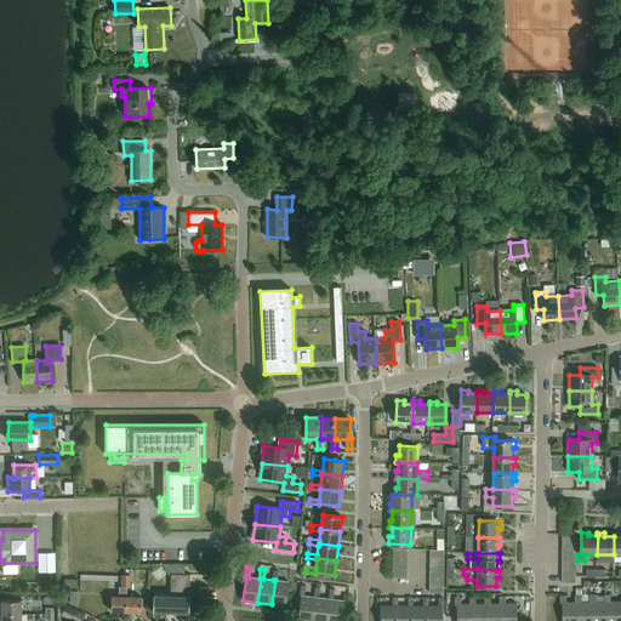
[(275,580),(272,604),(286,607),(290,582),(278,580),(279,571),(274,570),(273,580),(275,580)]
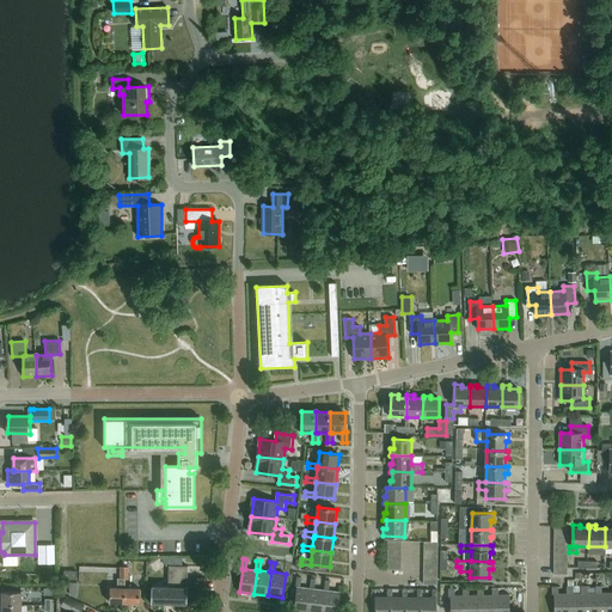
[(187,605),(189,565),(182,565),(170,565),(169,586),(152,586),(152,604),(187,605)]
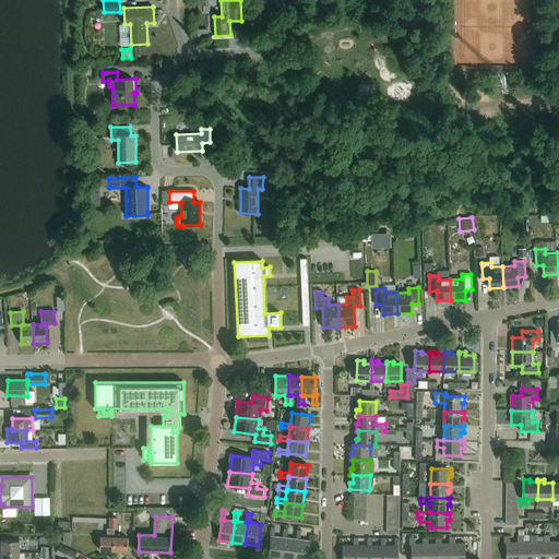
[(100,537),(99,550),(114,551),(114,537),(115,527),(109,527),(107,527),(107,537),(100,537)]
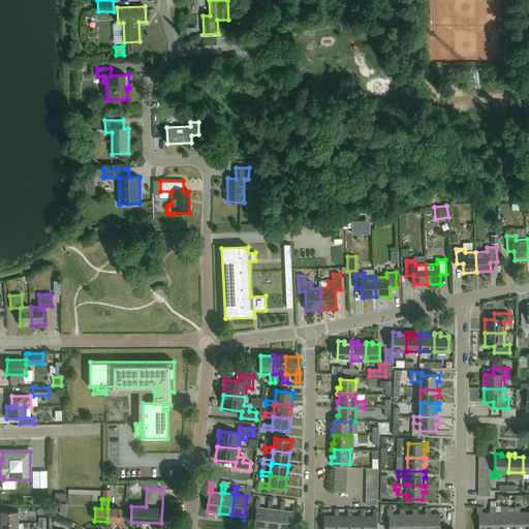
[(257,507),(255,527),(268,528),(270,508),(269,508),(259,507),(260,499),(257,499),(256,507),(257,507)]
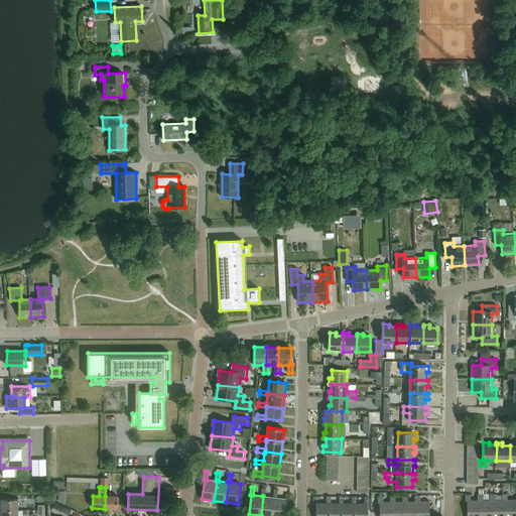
[(263,496),(261,515),(272,515),(275,498),(273,498),(266,497),(267,489),(263,488),(262,496),(263,496)]
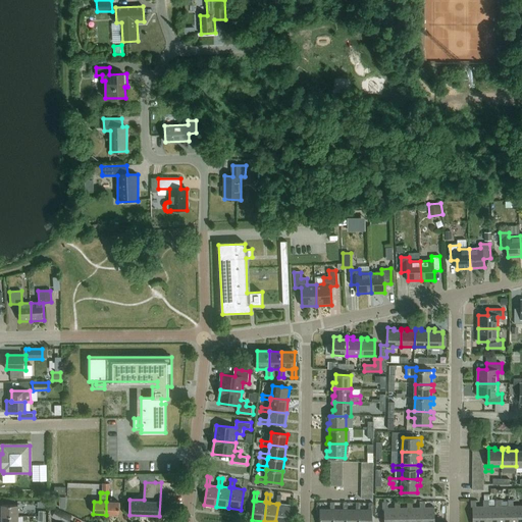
[(278,504),(275,521),(289,521),(291,506),(289,505),(280,504),(281,496),(278,496),(276,504),(278,504)]
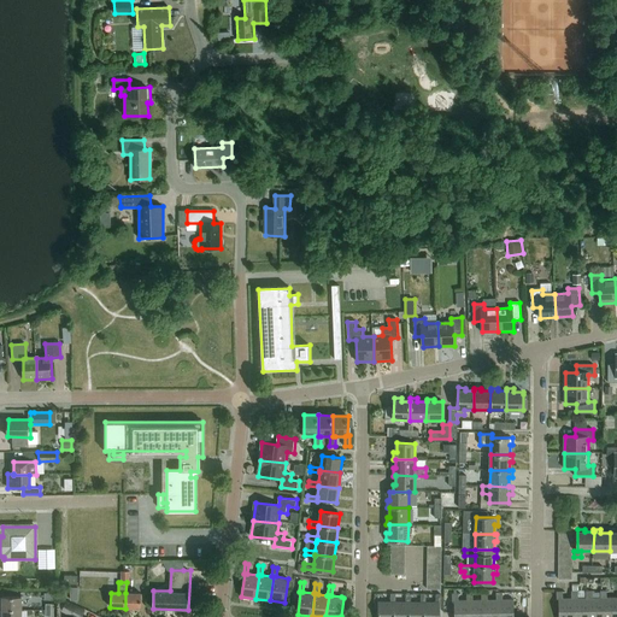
[(607,591),(601,592),(601,598),(604,598),(604,616),(616,616),(616,598),(607,598),(607,591)]
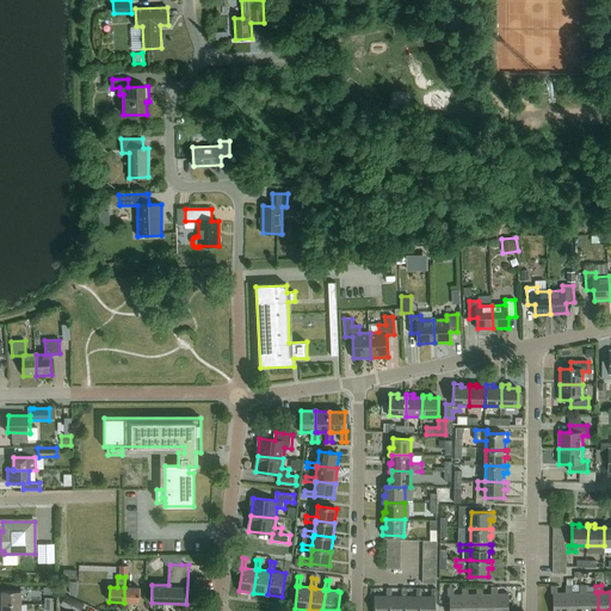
[(559,586),(551,586),(551,593),(554,593),(554,610),(568,610),(568,593),(567,593),(559,593),(559,586)]
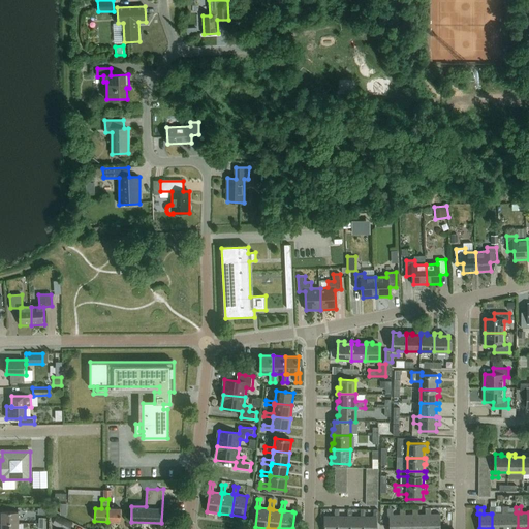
[(496,507),(490,507),(491,514),(492,514),(492,528),(504,528),(505,512),(503,512),(496,514),(496,507)]
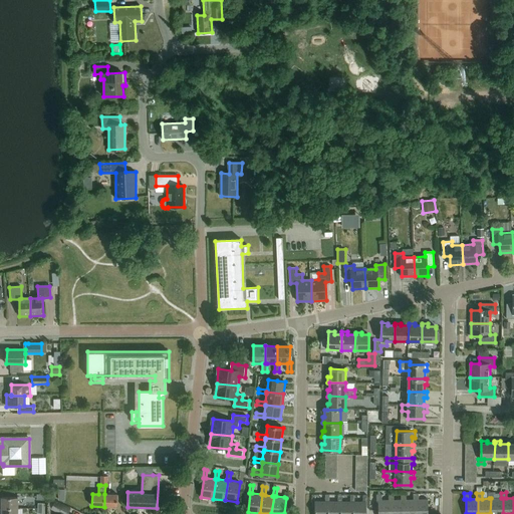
[(494,493),(489,493),(489,498),(491,498),(490,513),(503,513),(503,498),(501,498),(494,498),(494,493)]
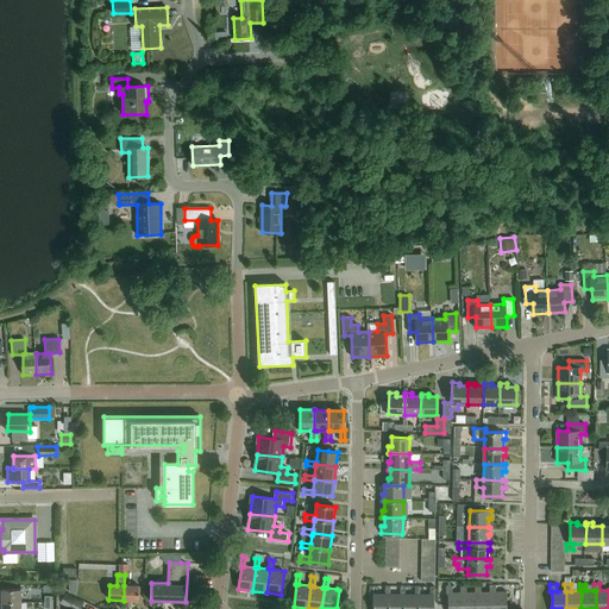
[(139,586),(124,585),(124,601),(139,601),(139,586)]
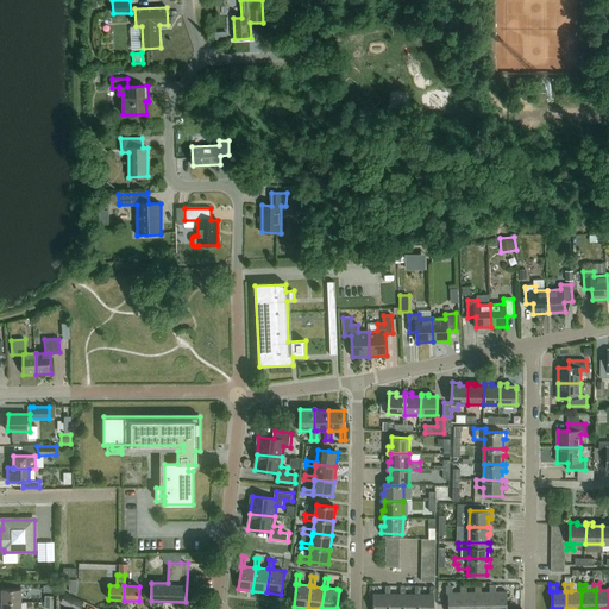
[(482,585),(476,585),(476,592),(478,592),(478,608),(493,608),(493,591),(490,591),(482,592),(482,585)]
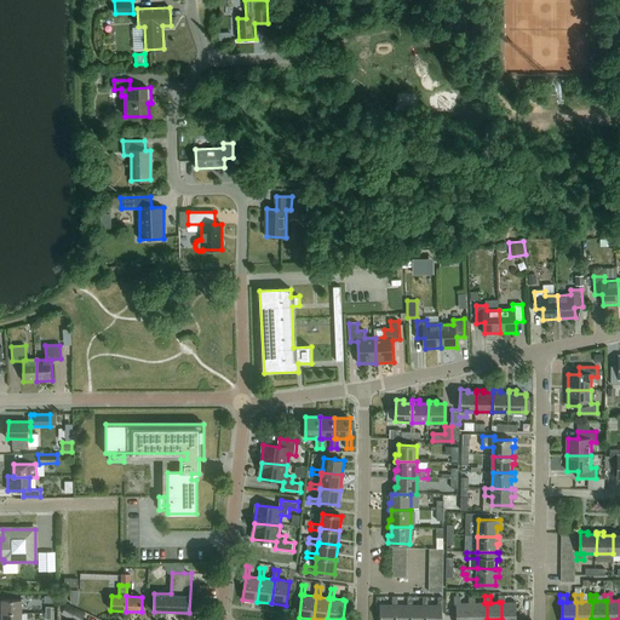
[(505,596),(499,596),(499,602),(501,602),(501,619),(516,619),(516,602),(506,602),(505,596)]
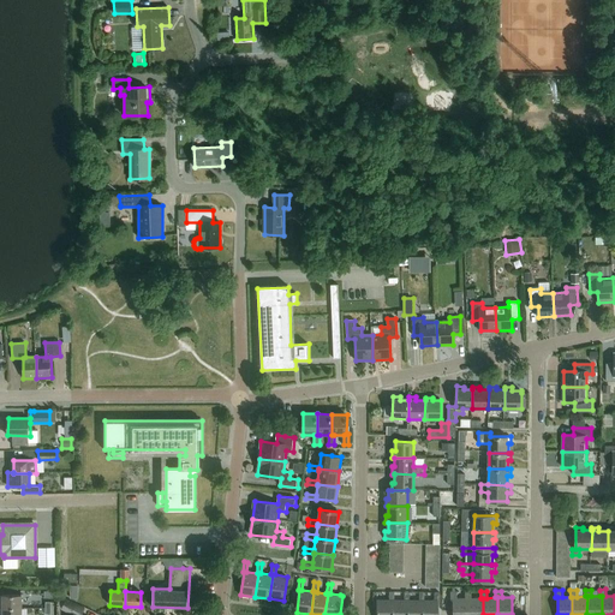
[(377,601),(377,614),(392,614),(393,601),(395,601),(395,592),(390,592),(390,601),(377,601)]
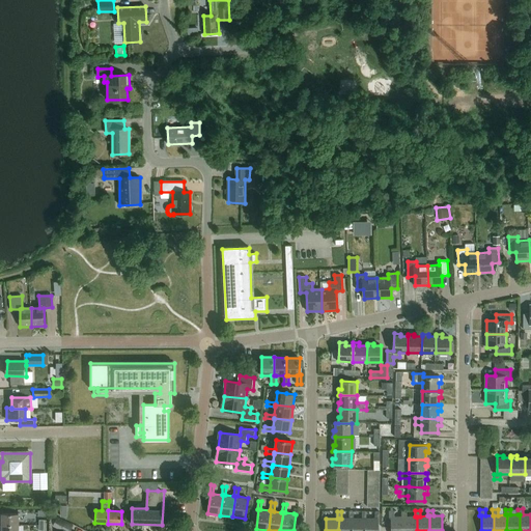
[(339,519),(338,530),(352,530),(353,519),(354,519),(354,511),(350,511),(350,519),(341,519),(339,519)]
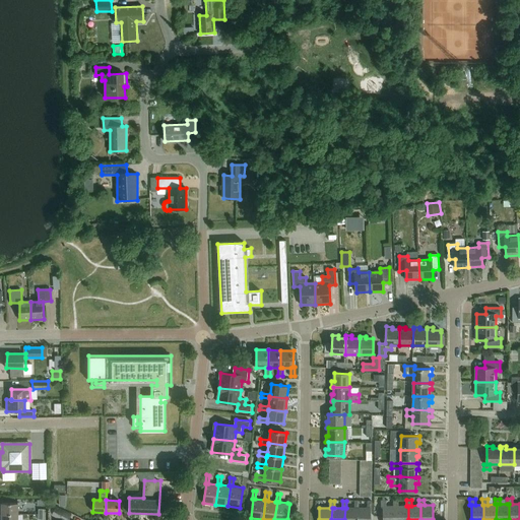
[(345,508),(344,519),(356,519),(358,509),(360,509),(360,501),(355,501),(355,509),(346,508),(345,508)]
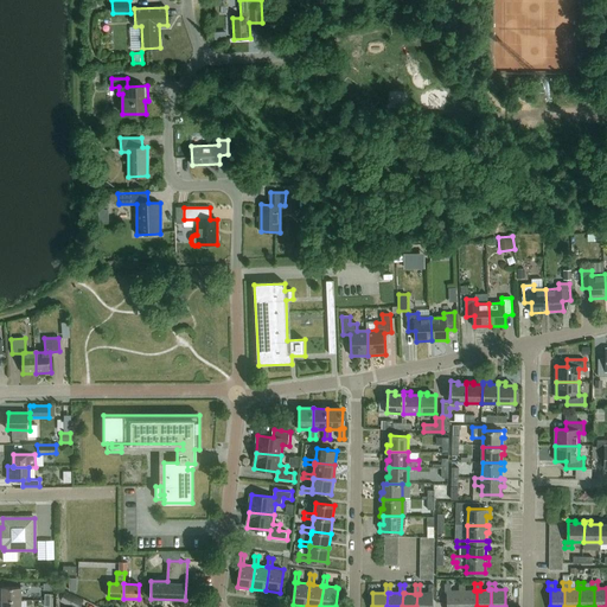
[(417,594),(416,606),(432,606),(433,594),(434,594),(434,586),(429,585),(429,594),(420,594),(417,594)]
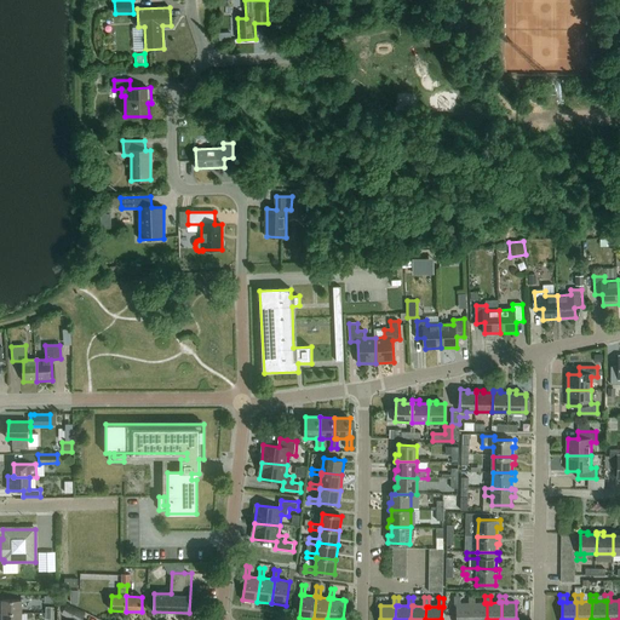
[(461,597),(455,597),(455,604),(457,604),(457,619),(471,619),(472,603),(470,603),(461,603),(461,597)]
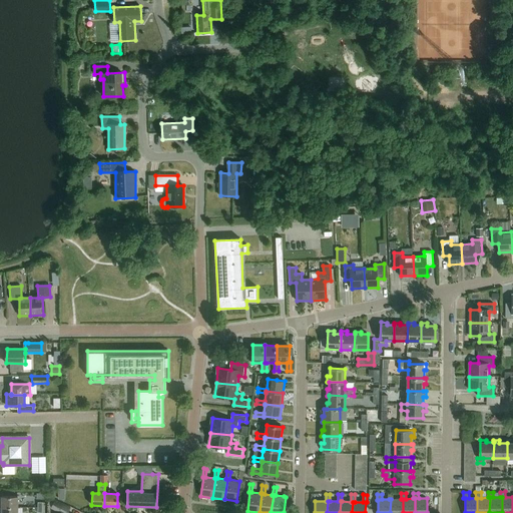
[(394,494),(389,494),(389,499),(391,499),(390,512),(403,512),(403,499),(401,499),(394,499),(394,494)]
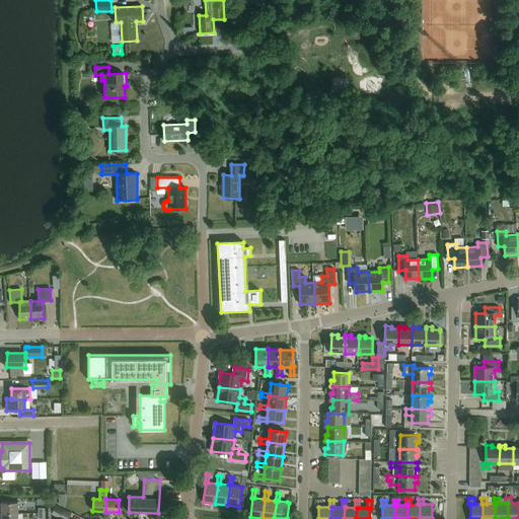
[(2,513),(18,513),(18,502),(2,502),(2,513)]
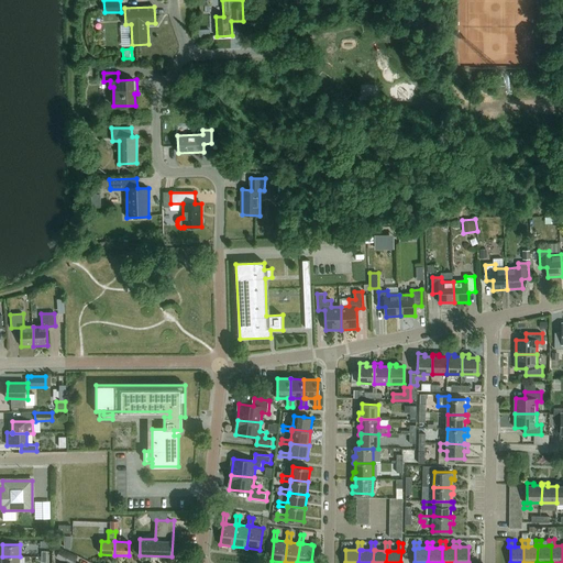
[(56,556),(56,558),(67,562),(66,562),(75,562),(78,556),(61,548),(56,556)]
